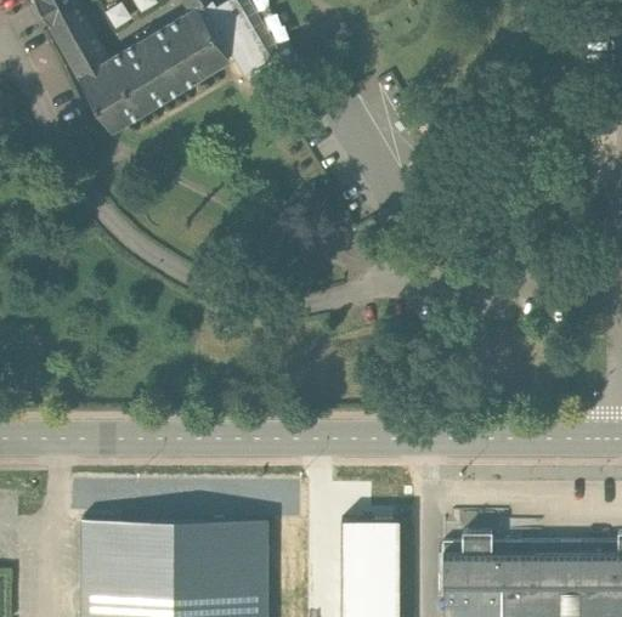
[(34,0),(35,1),(35,3),(50,29),(111,135),(227,63),(231,60),(246,84),(265,72),(272,67),(231,0),(228,0),(216,9),(210,3),(213,0),(34,0)]
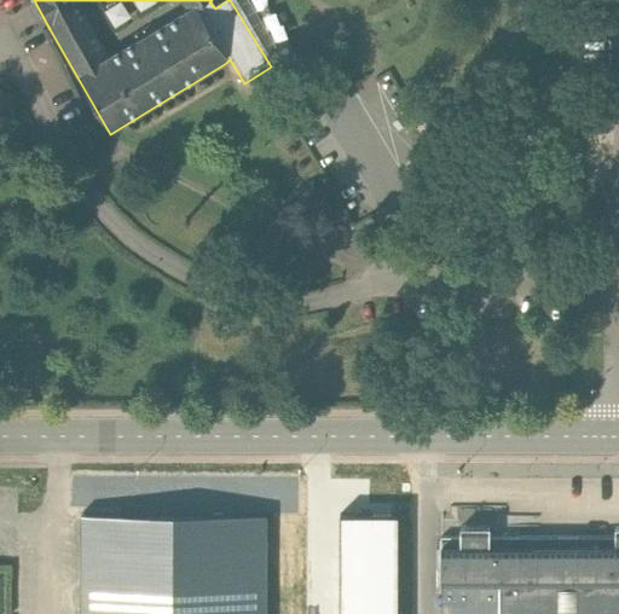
[(265,613),(266,544),(266,520),(81,519),(81,613),(265,613)]
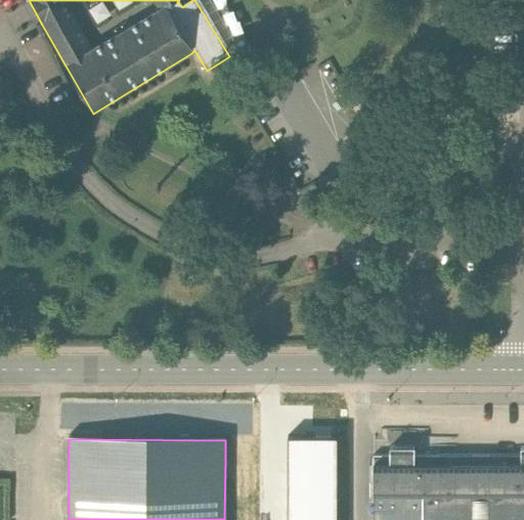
[(336,519),(337,440),(288,440),(287,519),(336,519)]
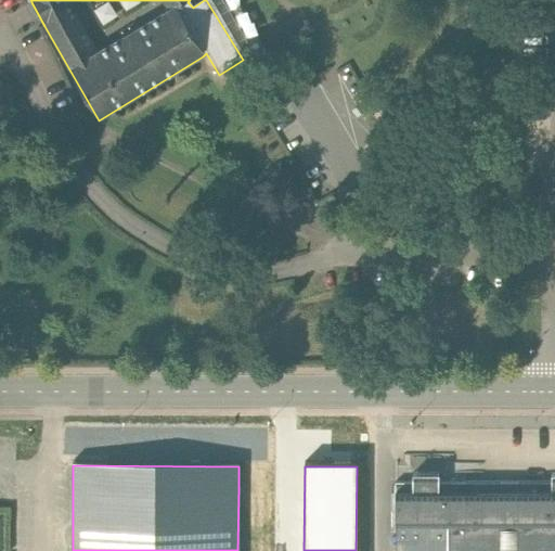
[(554,550),(554,476),(552,477),(552,486),(439,486),(439,477),(413,477),(413,485),(396,486),(396,550),(554,550)]
